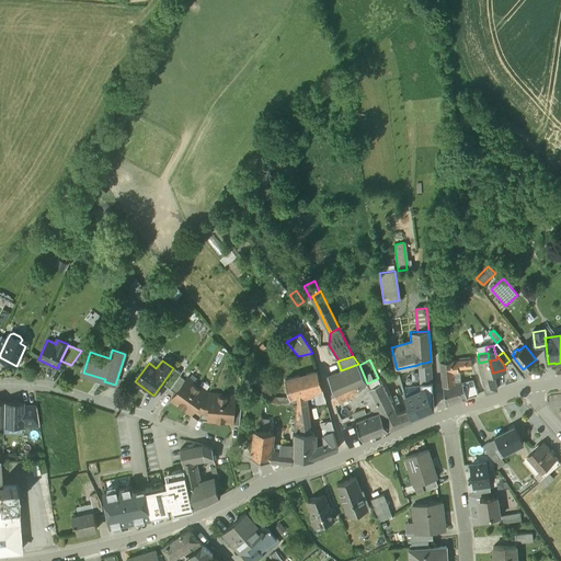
[(470,361),(441,362),(443,387),(454,385),(453,373),(457,373),(457,368),(471,367),(470,361)]
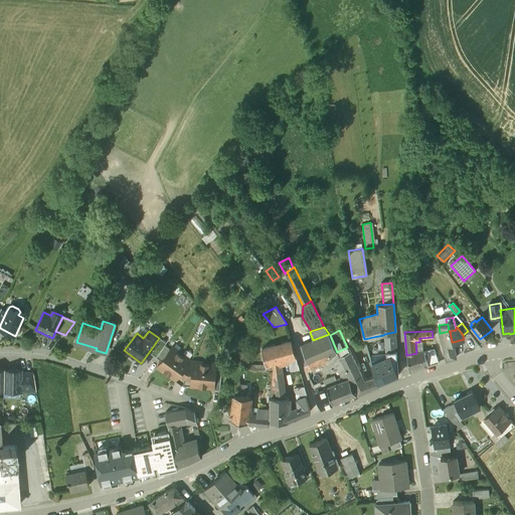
[(450,331),(440,333),(443,344),(446,360),(456,357),(453,342),(452,342),(450,331)]
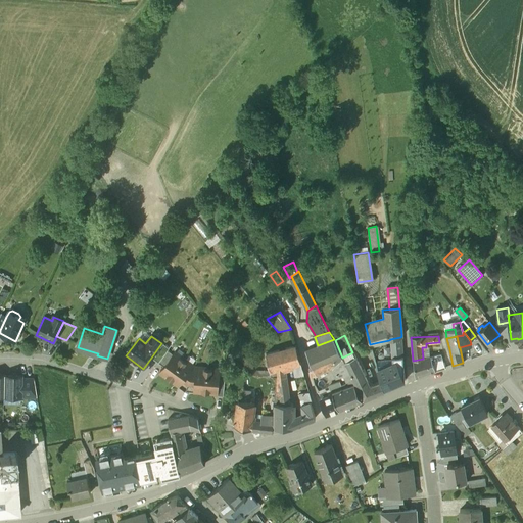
[(392,358),(402,358),(400,337),(390,339),(392,358)]
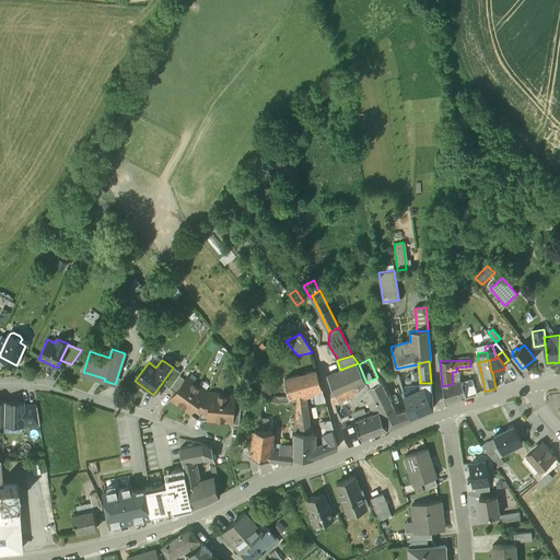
[(358,363),(327,375),(334,389),(336,396),(337,395),(353,388),(366,383),(358,363)]
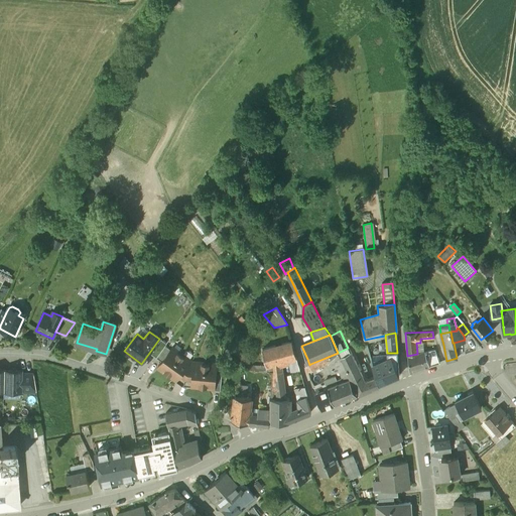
[(159,339),(149,353),(156,359),(165,347),(166,344),(159,339)]
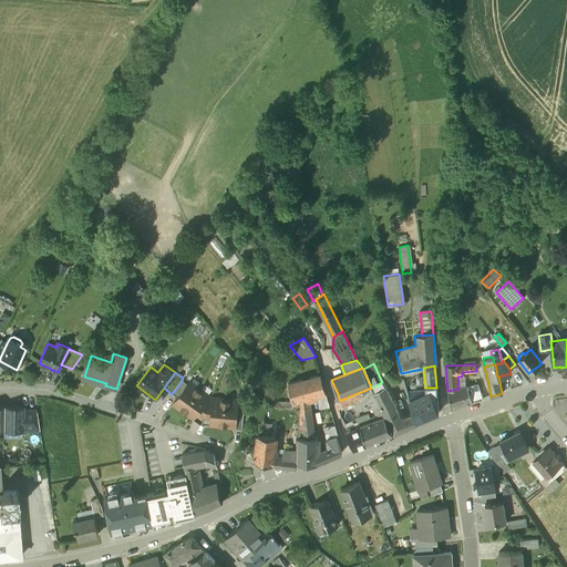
[(321,374),(288,384),(292,402),(302,400),(307,398),(317,395),(326,393),(321,374)]
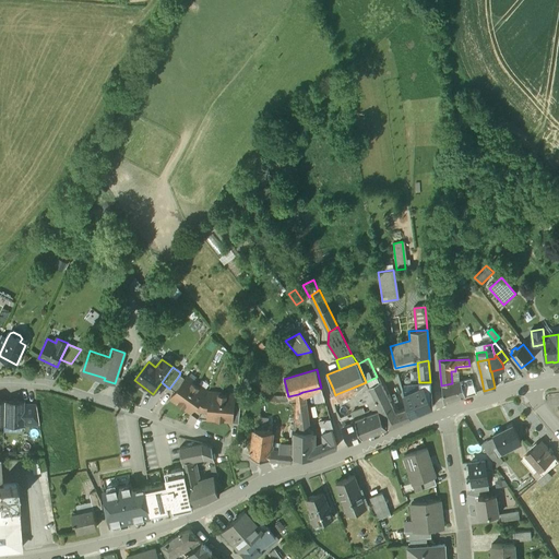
[(179,376),(169,389),(175,392),(185,379),(179,376)]
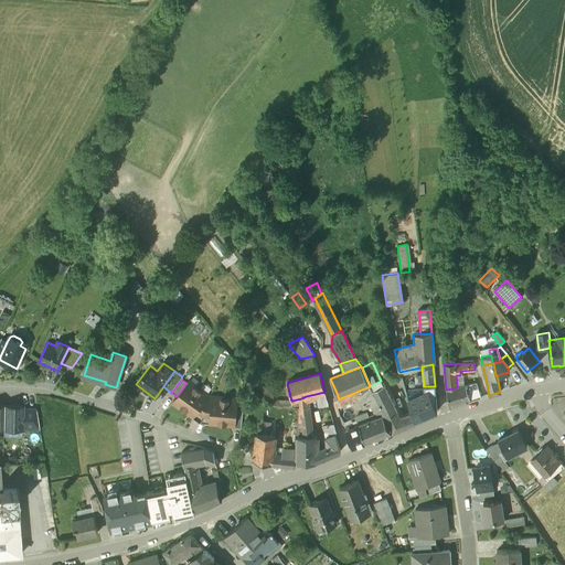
[(177,396),(172,402),(183,409),(198,388),(188,381),(187,383),(177,396)]
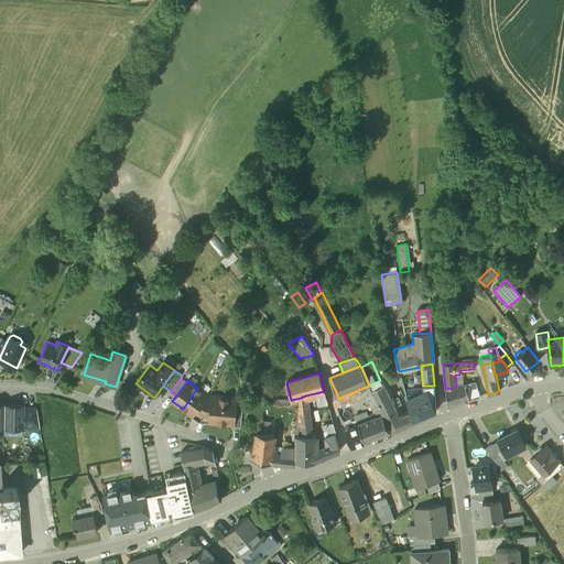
[(390,400),(380,380),(369,386),(377,401),(379,405),(390,400)]
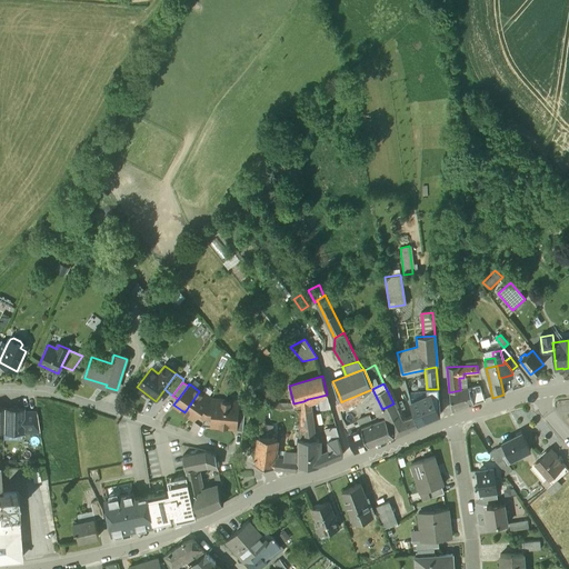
[(479,386),(468,388),(473,405),(485,401),(479,386)]
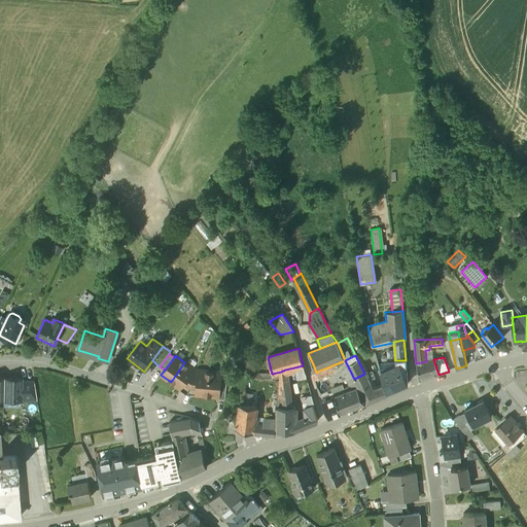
[(426,361),(416,363),(417,372),(418,381),(438,375),(433,359),(426,361)]
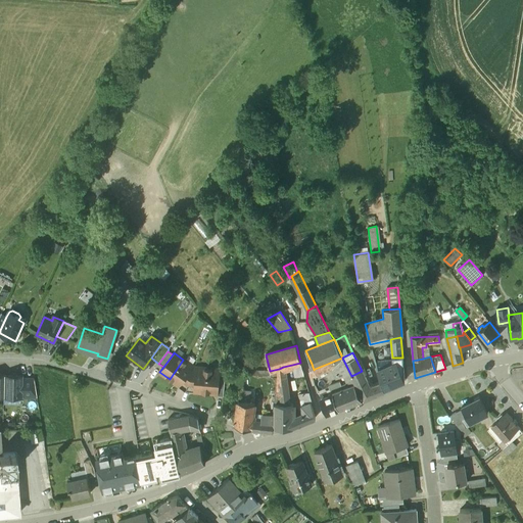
[(342,358),(330,363),(337,378),(340,376),(343,375),(349,372),(342,358)]
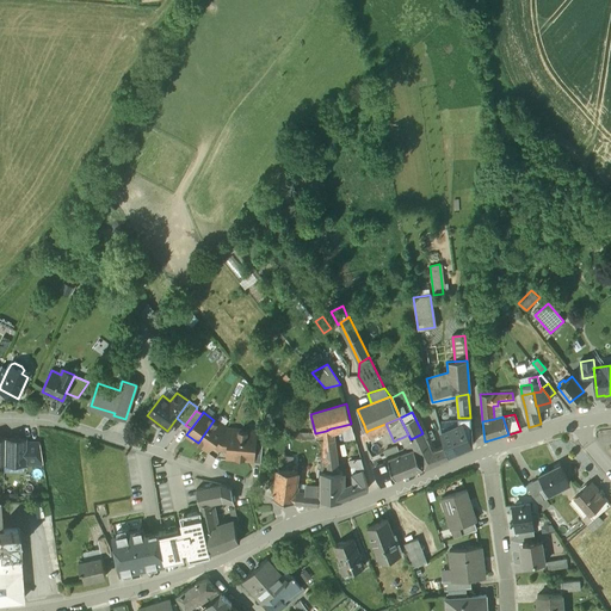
[(463,424),(473,445),(470,418),(458,418),(458,425),(463,424)]
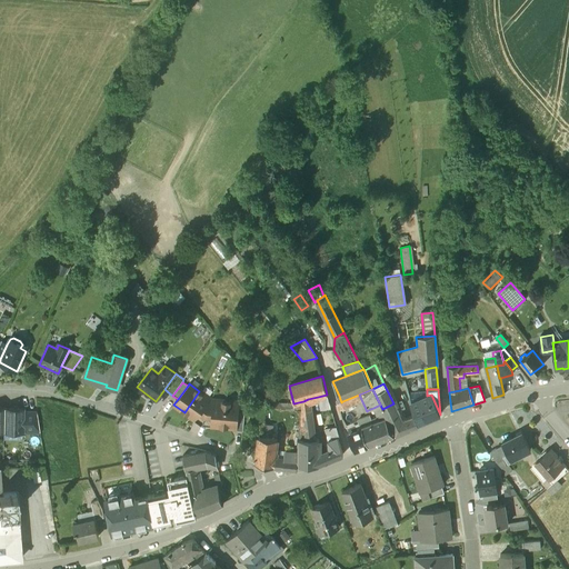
[(199,391),(185,412),(195,419),(199,413),(208,401),(209,399),(199,391)]
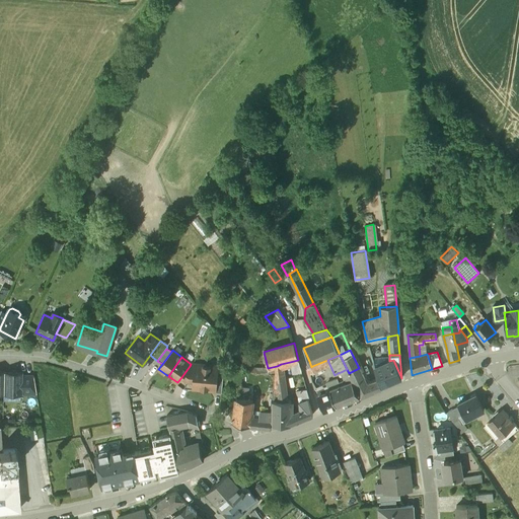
[(373,358),(375,366),(389,360),(389,357),(373,358)]
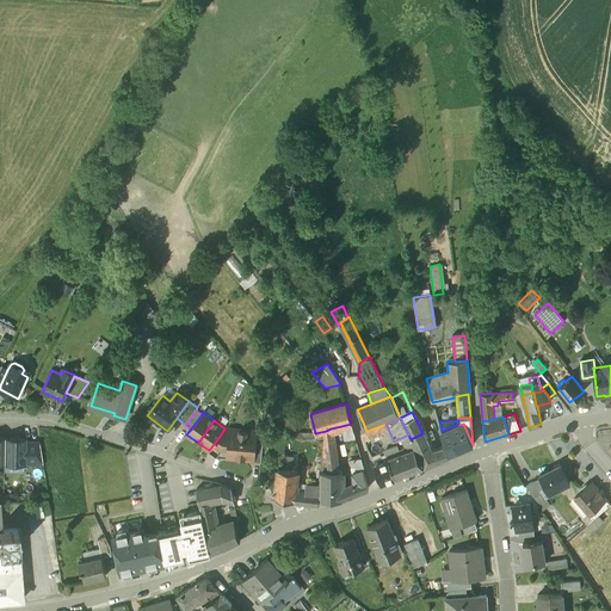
[(351,424),(341,426),(345,440),(352,438),(350,430),(353,429),(351,424)]
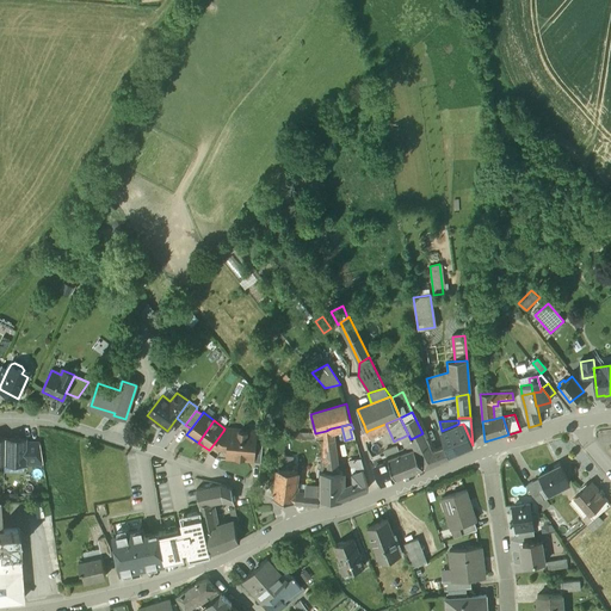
[(473,445),(463,424),(458,425),(440,432),(445,448),(449,456),(473,445)]
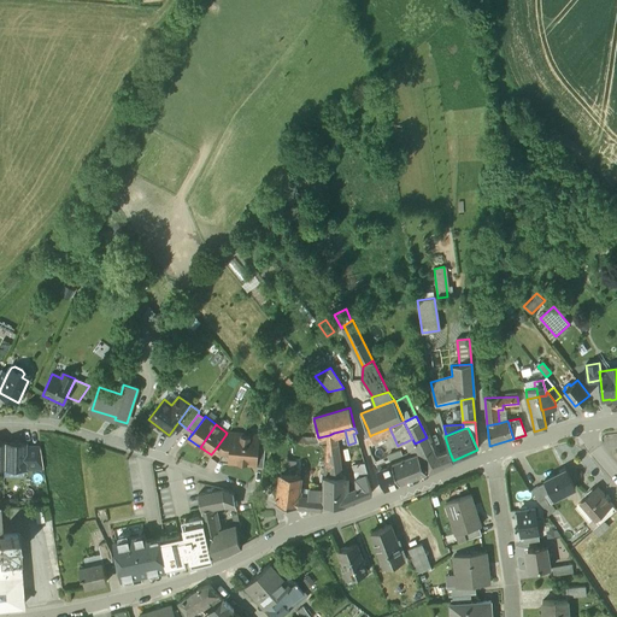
[(371,435),(370,436),(368,429),(365,430),(366,436),(369,445),(375,442),(371,435)]
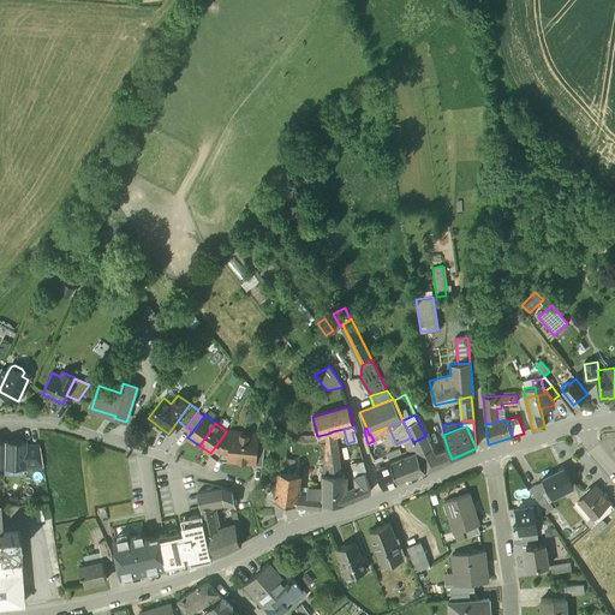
[(333,431),(328,434),(324,475),(339,475),(333,431)]
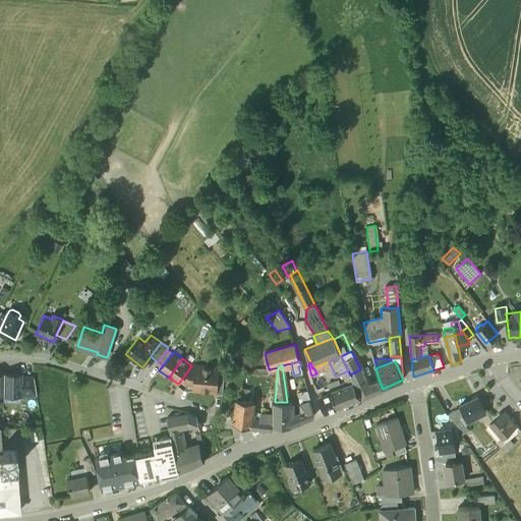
[(208,367),(195,366),(195,369),(193,383),(193,390),(205,391),(208,367)]
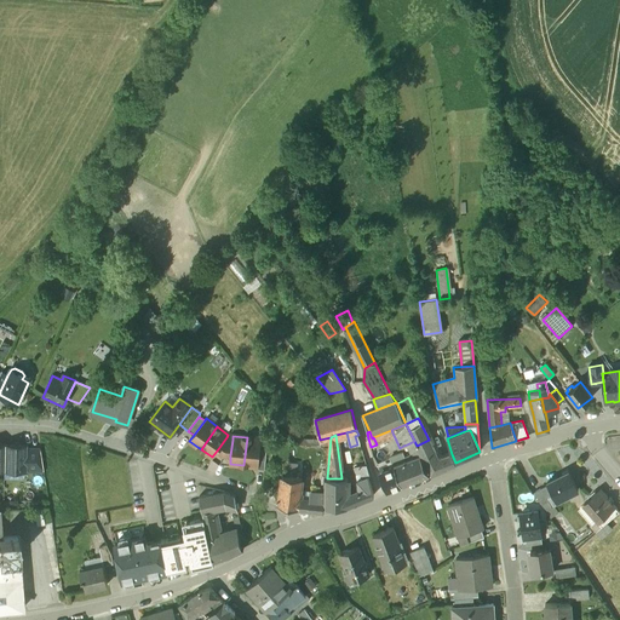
[(227,437),(217,451),(219,449),(224,453),(229,438),(227,437)]
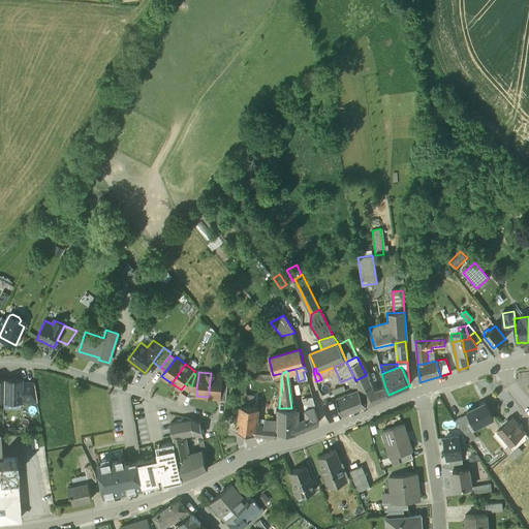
[(222,374),(211,373),(208,397),(219,398),(220,398),(221,385),(222,374)]
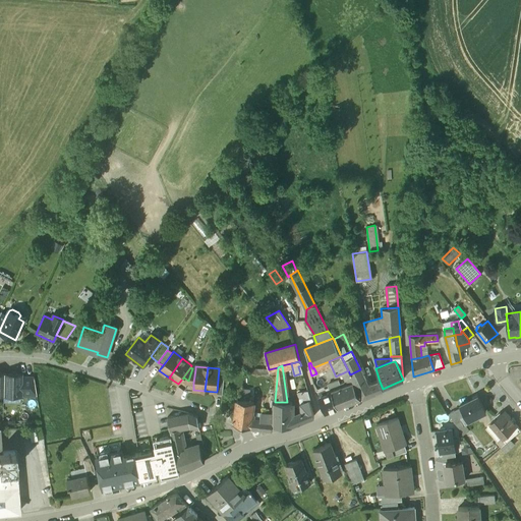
[(242,388),(243,370),(231,368),(229,387),(238,388),(238,387),(242,388)]
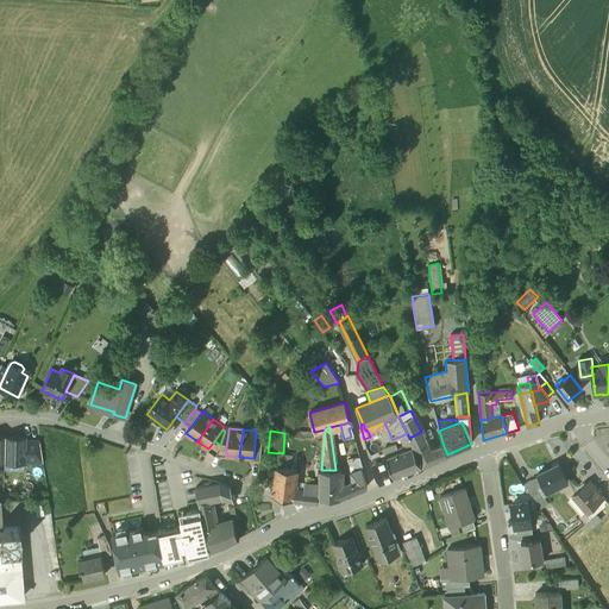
[(421,432),(409,438),(414,447),(422,465),(447,457),(447,454),(444,446),(431,452),(421,432)]
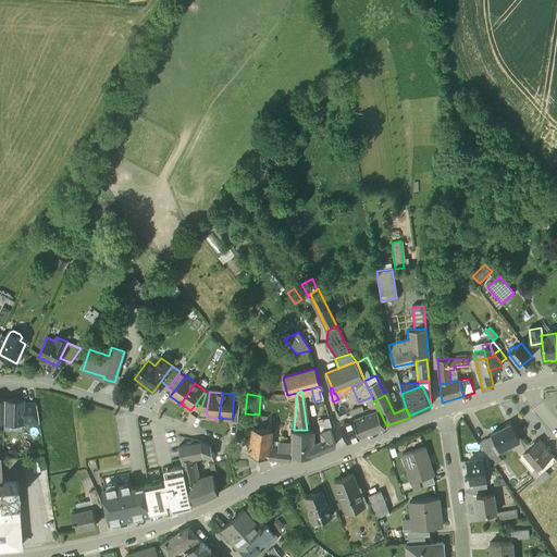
[(364,415),(354,419),(354,420),(360,436),(385,426),(378,409),(379,409),(374,400),(372,396),(366,399),(370,409),(366,411),(367,413),(364,415)]
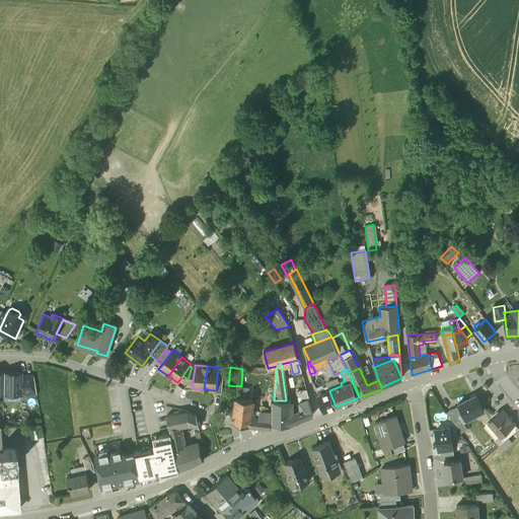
[(20,373),(4,373),(3,394),(20,394),(20,376),(20,373)]
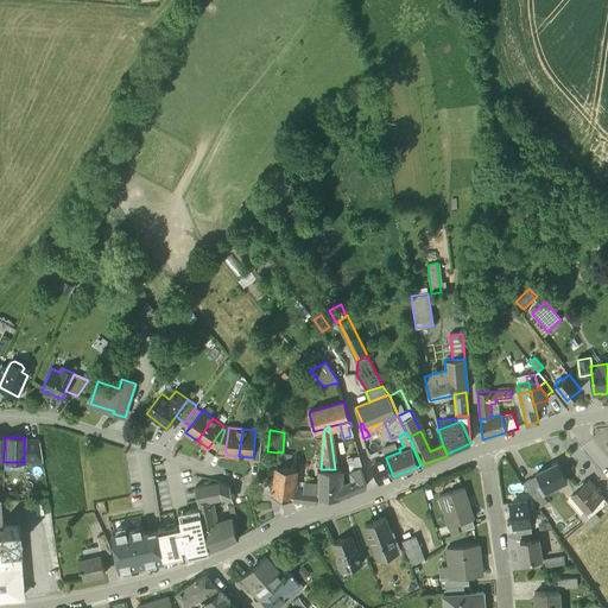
[(39,441),(24,441),(24,462),(43,462),(39,441)]
